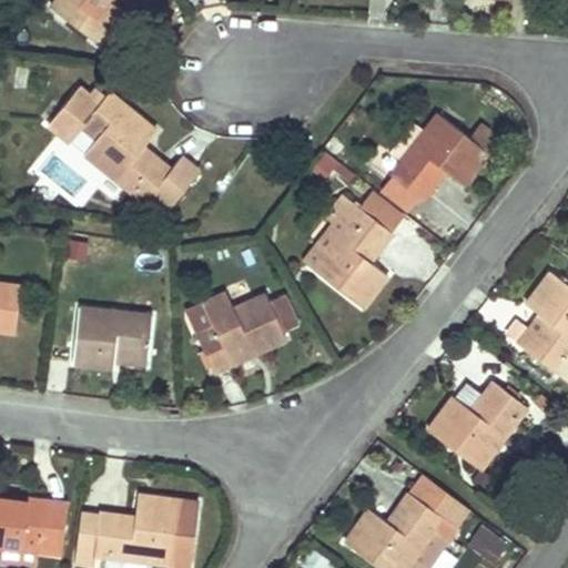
[(53,0),(49,6),(102,47),(128,14),(112,2),(109,0),(53,0)]
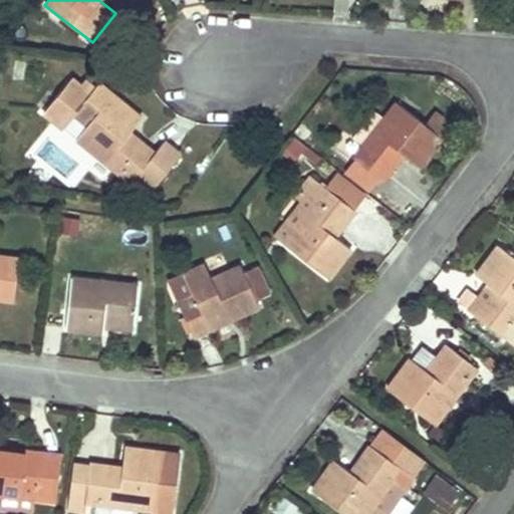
[(70,79),(43,112),(61,129),(75,112),(88,123),(76,139),(132,183),(137,177),(155,189),(181,158),(164,144),(153,157),(127,136),(141,118),(124,105),(98,84),(93,90),(82,81),(77,85),(70,79)]
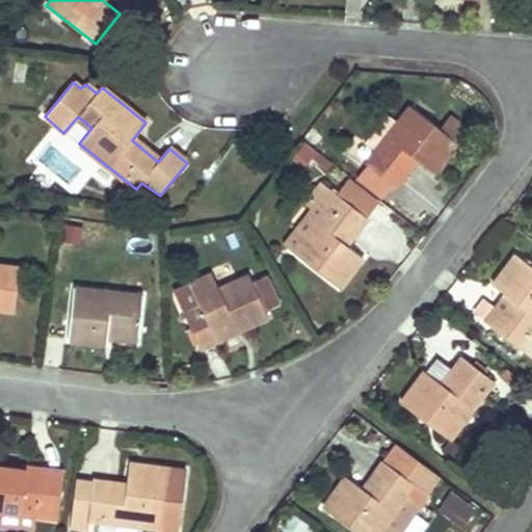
[(446,158),(457,143),(409,105),(398,122),(376,150),(366,162),(372,168),(365,177),(380,188),(387,180),(396,187),(416,160),(434,174),(446,158)]
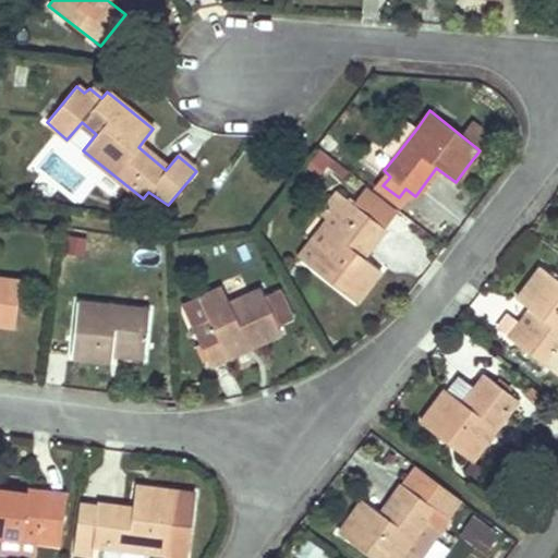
[(410,121),(386,150),(395,157),(417,128),(410,121)]
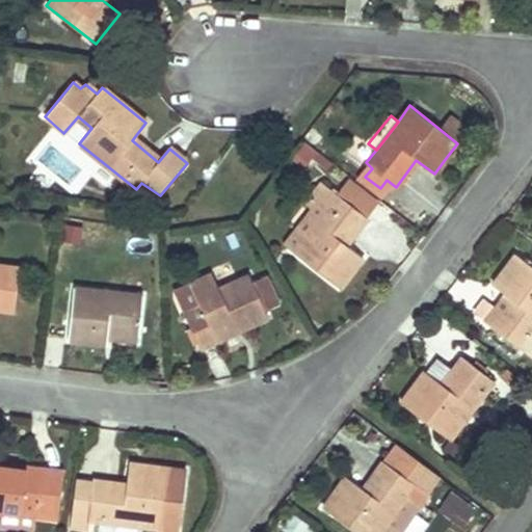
[(310,153),(301,147),(293,157),(301,164),(310,153)]
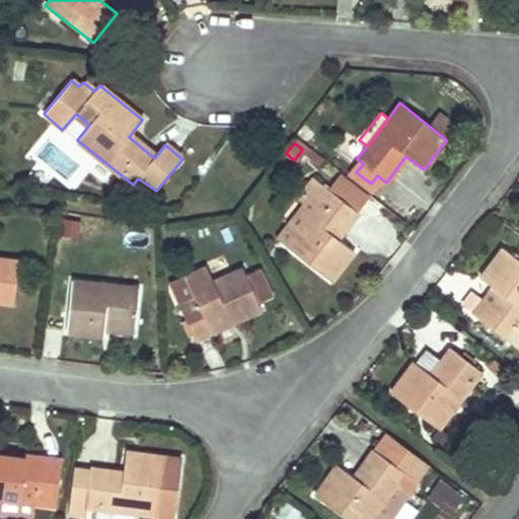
[(313,212),(286,245),(331,281),(344,264),(354,251),(340,240),(336,236),(356,210),(315,178),(297,199),(304,205),(313,212)]
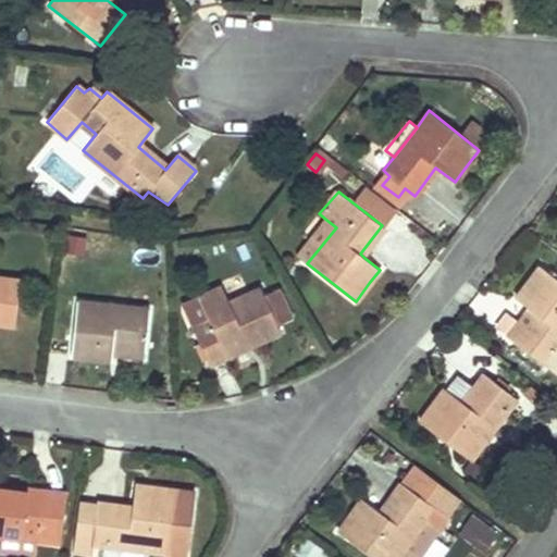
[(326,220),(297,257),(307,263),(336,227),(326,220)]
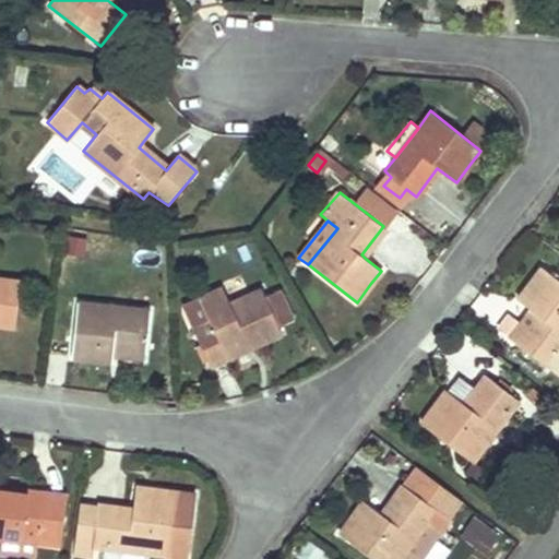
[(383,226),(361,254),(366,259),(389,230),(383,226)]
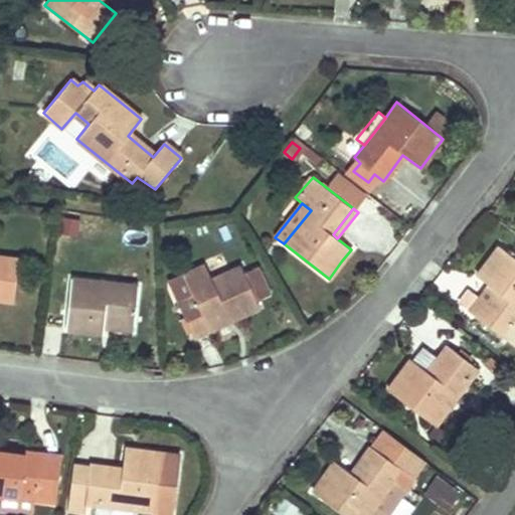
[(514,259),(500,247),(489,262),(477,277),(493,289),(499,294),(480,320),(514,345),(514,259)]
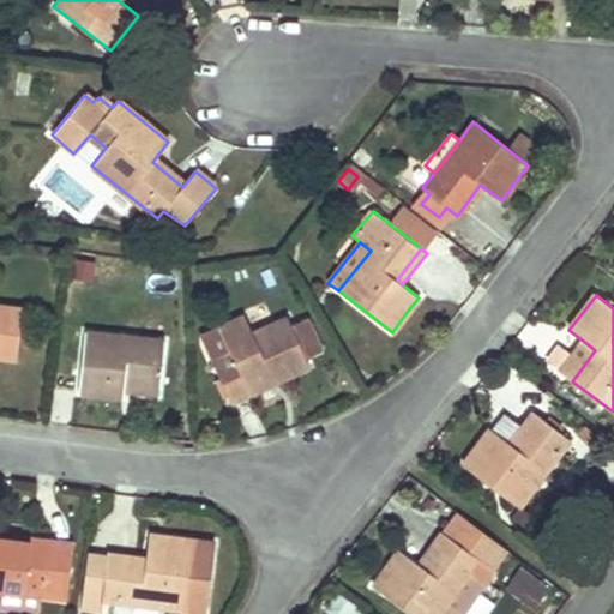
[(23,309),(0,306),(0,356),(17,359),(23,309)]
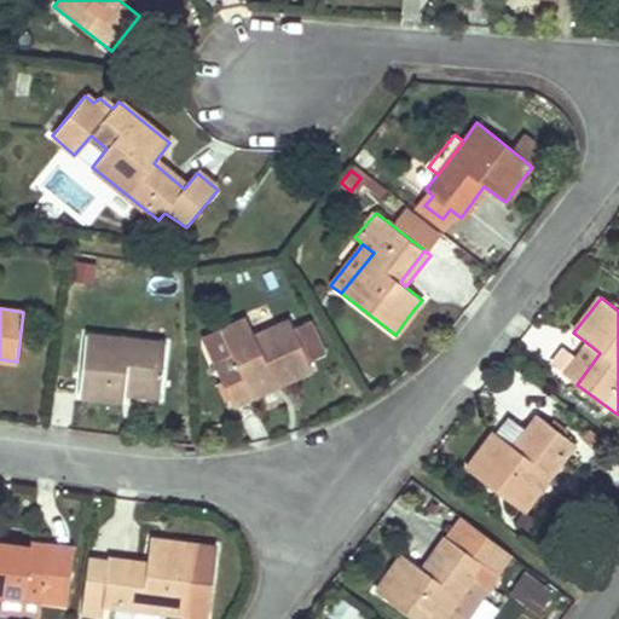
[(232,353),(213,363),(233,405),(253,395),(250,392),(277,379),(278,383),(285,380),(312,366),(308,358),(327,350),(313,320),(295,330),(289,319),(254,336),(246,318),(221,330),(223,333),(232,353)]
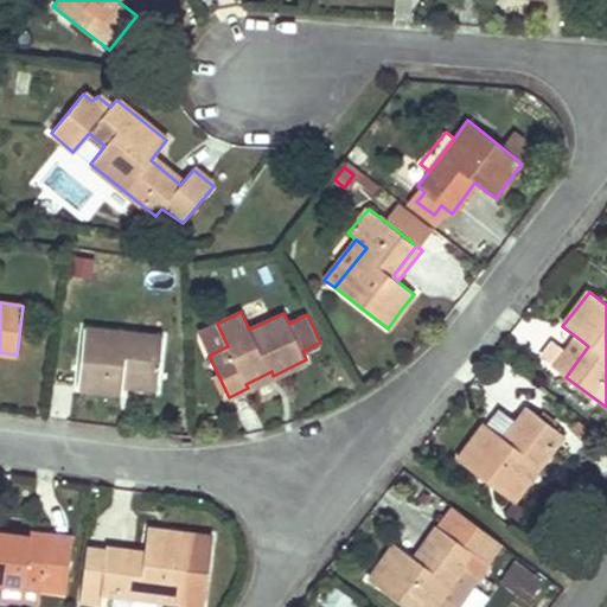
[(218,326),(199,336),(209,356),(228,346),(218,326)]
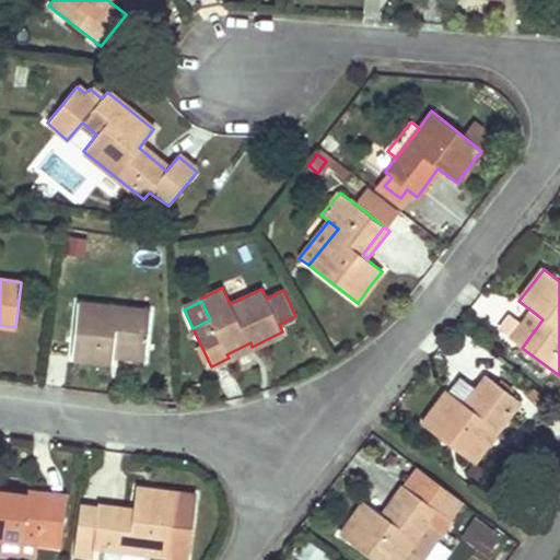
[(150,312),(78,303),(72,358),(113,362),(113,359),(113,352),(146,356),(150,312)]
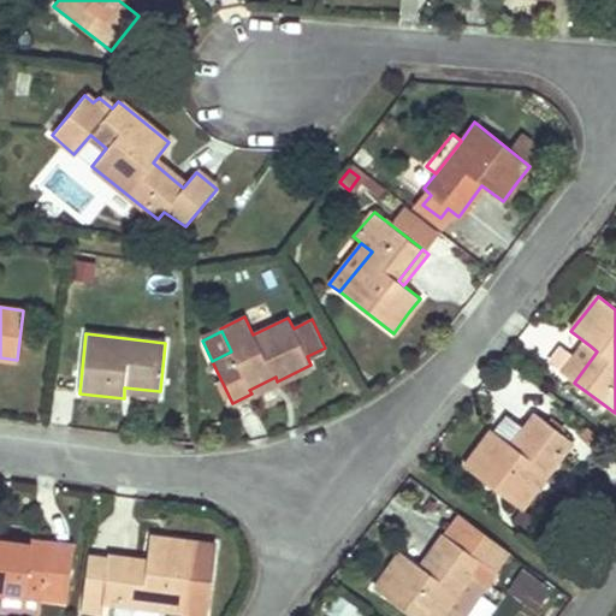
[(574,383),(597,351),(590,345),(566,378),(574,383)]
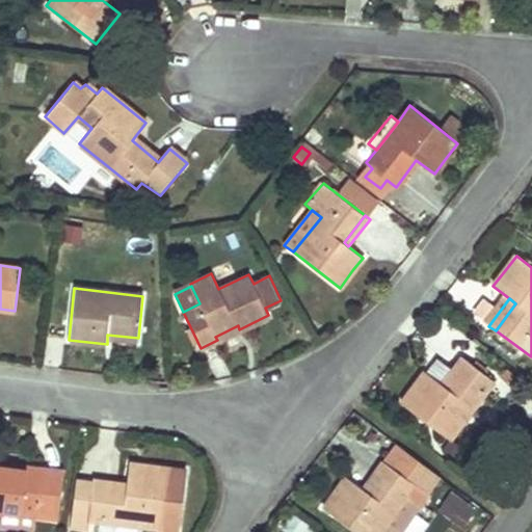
[(451,366),(437,355),(425,371),(401,402),(450,439),(494,380),(460,354),(451,366)]
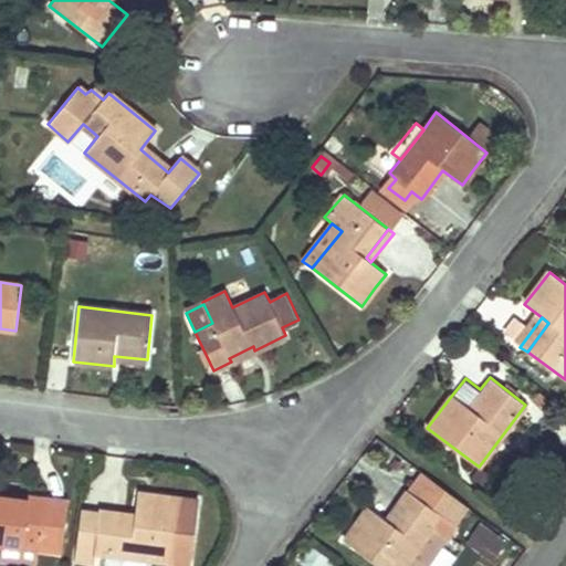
[(441,514),(450,502),(417,478),(407,491),(410,493),(441,514)]
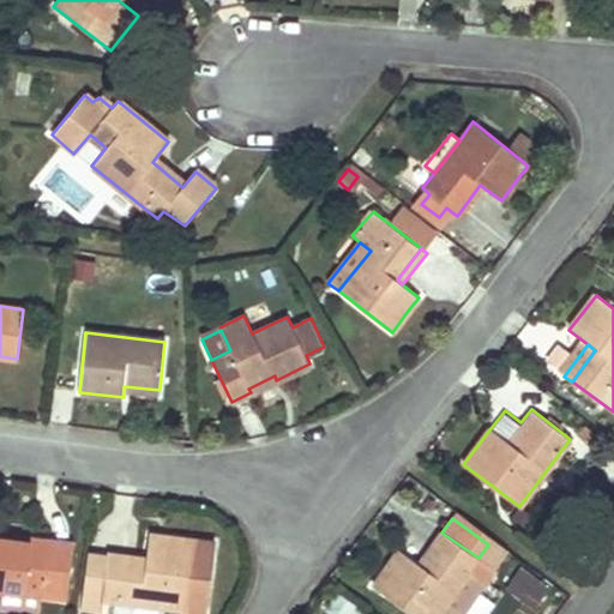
[(439,530),(415,563),(421,566),(445,535),(441,533),(439,530)]
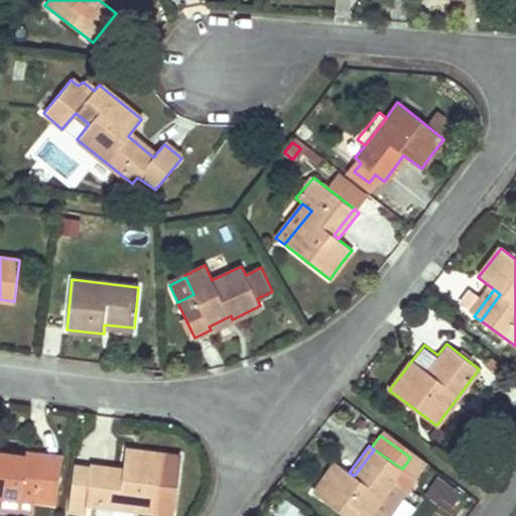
[(36,501),(56,504),(62,457),(37,453),(24,452),(24,457),(1,453),(1,448),(0,447),(0,496),(4,497),(36,501)]
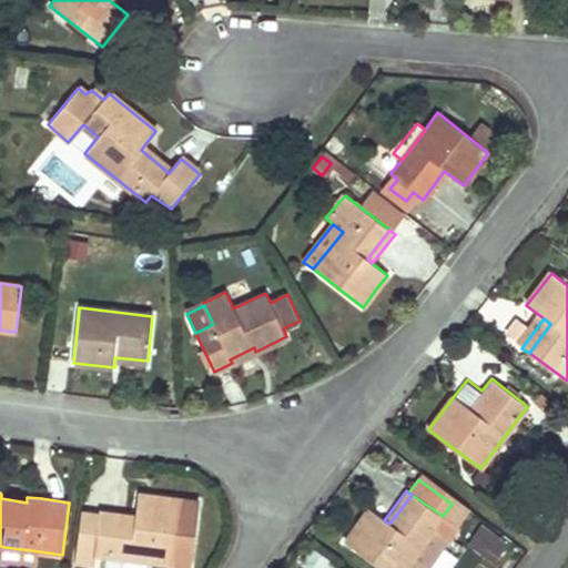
[(27,497),(1,494),(1,498),(27,503),(27,497)]
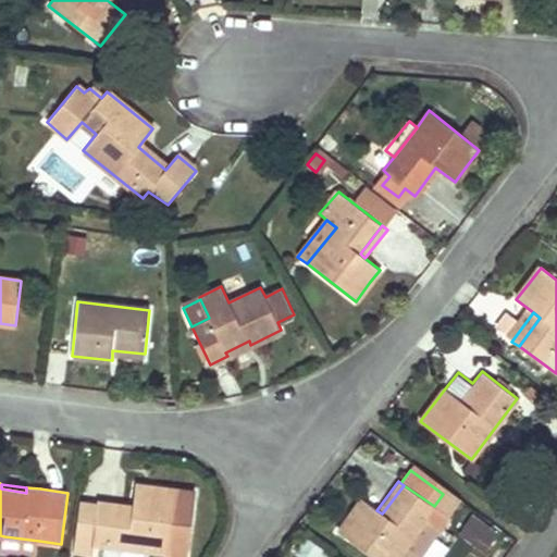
[(82,502),(75,556),(81,556),(90,556),(93,544),(169,553),(176,489),(155,486),(136,484),(134,508),(82,502)]
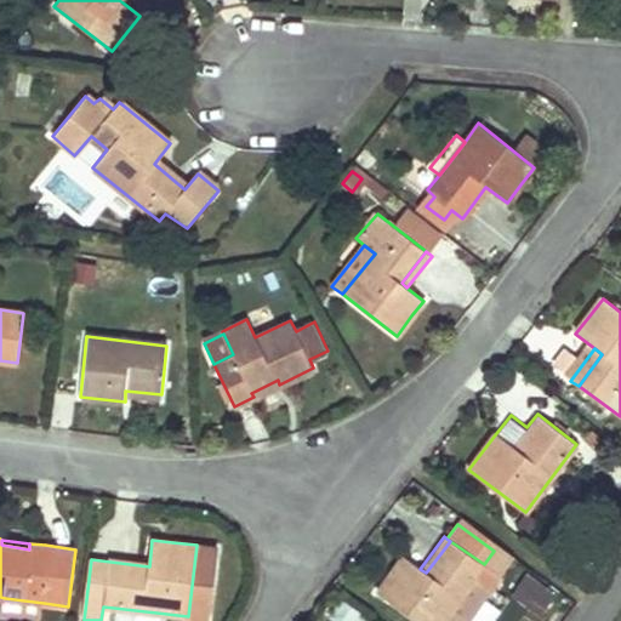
[(394,573),(379,593),(416,620),(466,620),(500,575),(484,564),(450,541),(426,573),(420,569),(404,558),(394,573)]
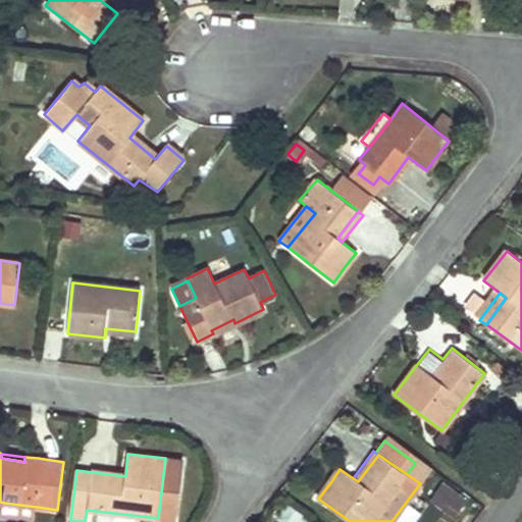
[(430,502),(455,518),(468,499),(445,482),(430,502)]
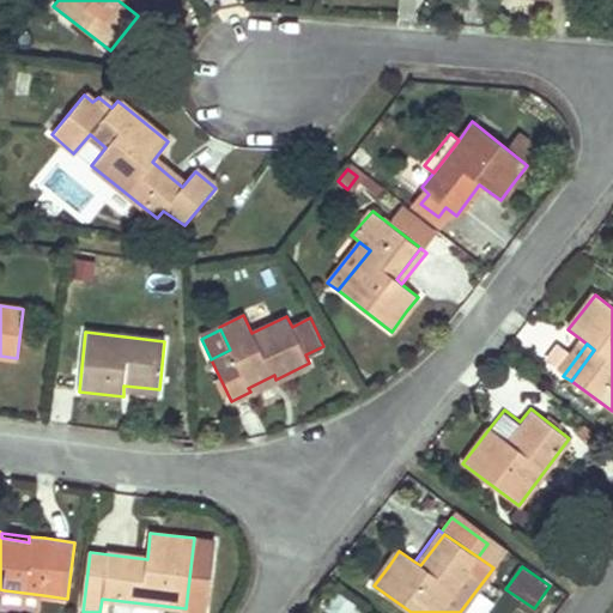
[(41,612),(43,595),(5,590),(2,610),(20,612),(41,612)]
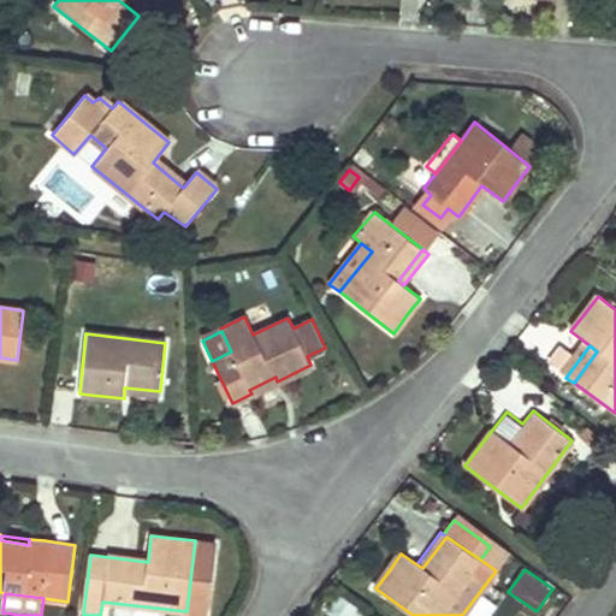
[(338,599),(330,615),(368,615),(369,614),(338,599)]
